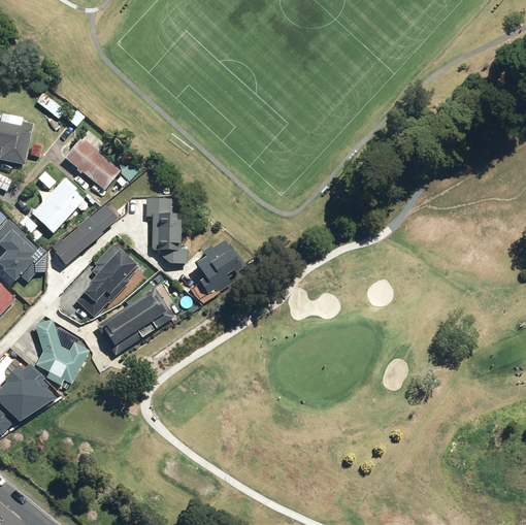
[(65,107),(44,91),(37,100),(43,105),(38,110),(50,120),(54,115),(57,118),(65,107)]
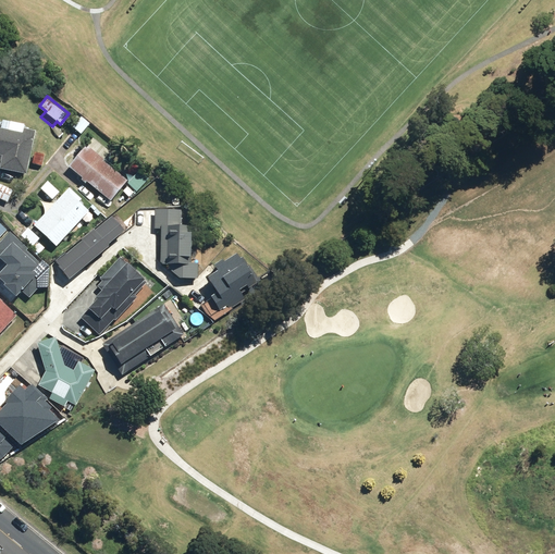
[(91,123),(82,114),(72,125),(81,134),(91,123)]
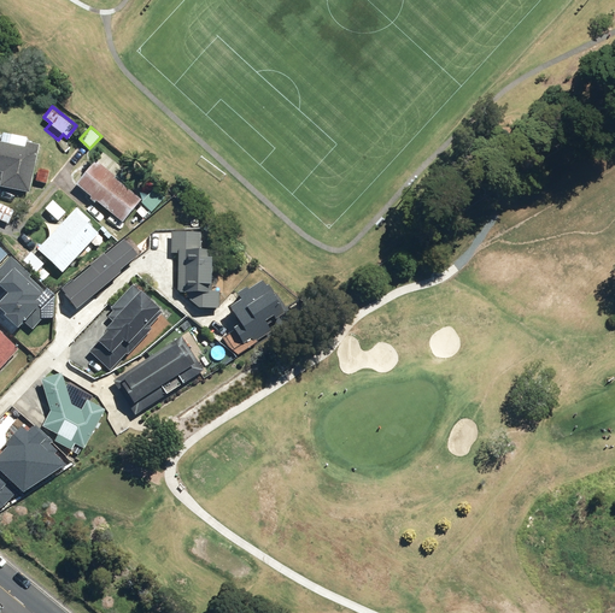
[(3,141),(0,140),(0,169),(6,170),(3,189),(31,193),(40,139),(4,134),(3,141)]
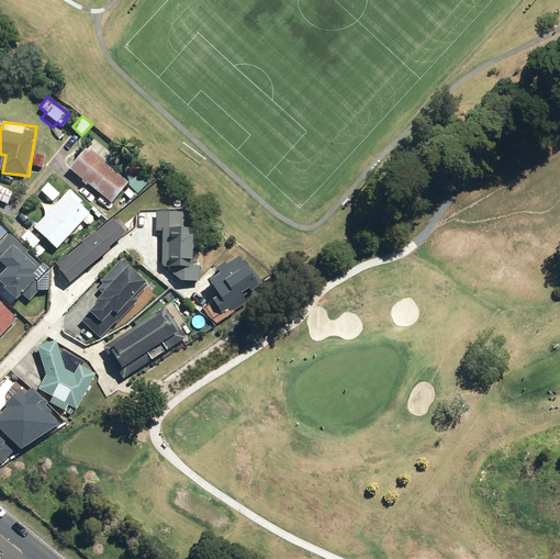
[(113,153),(94,136),(68,167),(112,205),(122,192),(131,200),(137,192),(129,185),(131,181),(107,160),(113,153)]
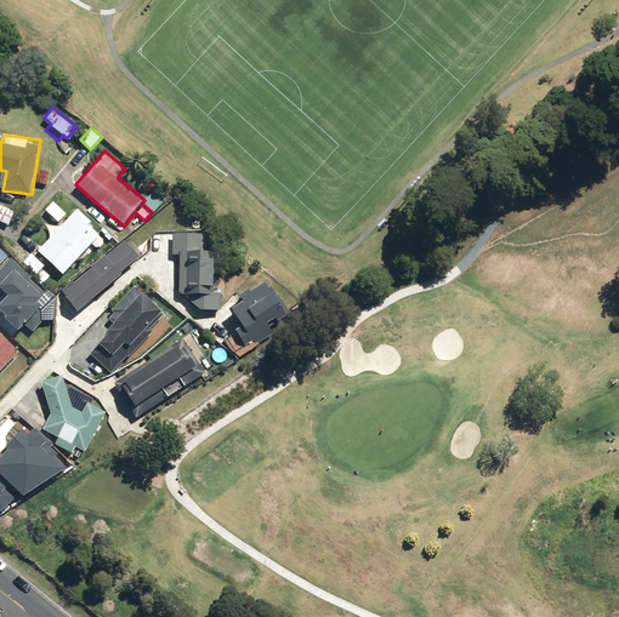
[(52,169),(39,166),(37,183),(50,186),(52,169)]
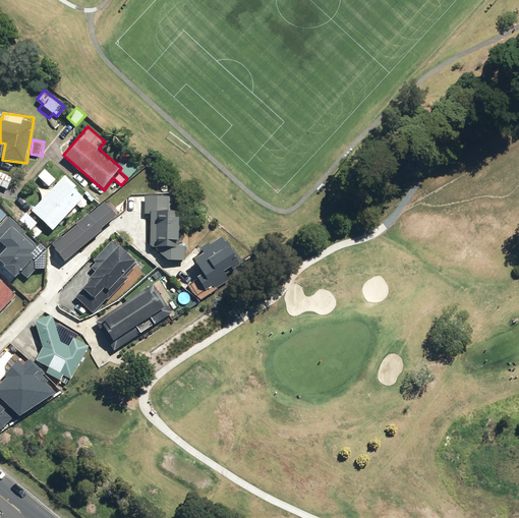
[(14,176),(0,169),(0,184),(8,188),(14,176)]
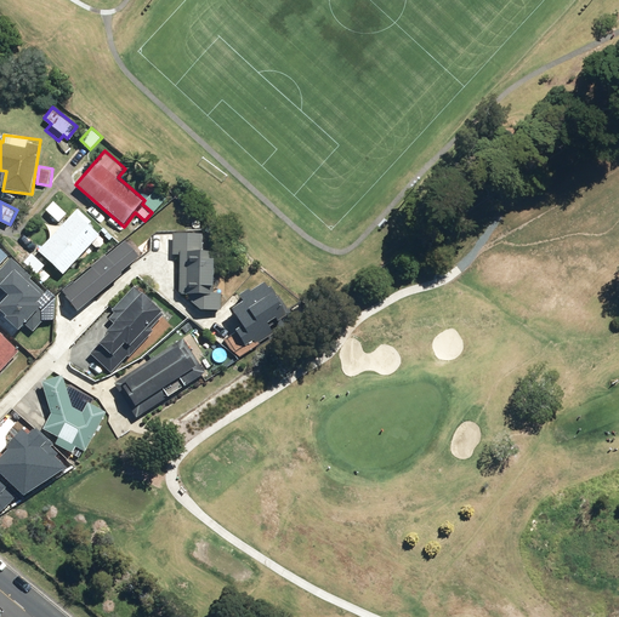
[(80,207),(38,249),(61,273),(100,235),(90,226),(94,222),(80,207)]
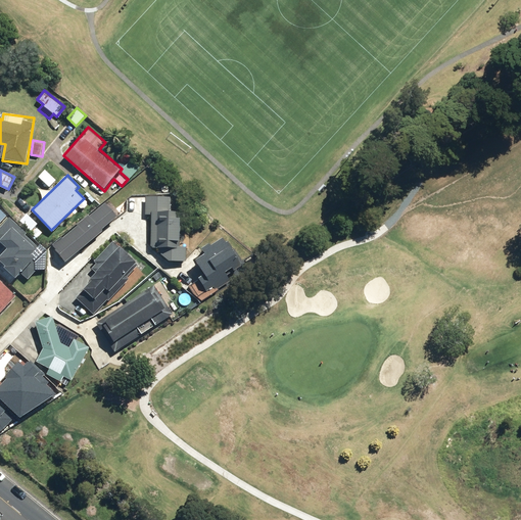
[(172,195),(145,194),(144,215),(151,215),(150,248),(162,249),(162,256),(169,262),(186,263),(186,247),(179,246),(180,230),(188,230),(188,213),(172,213),(172,195)]
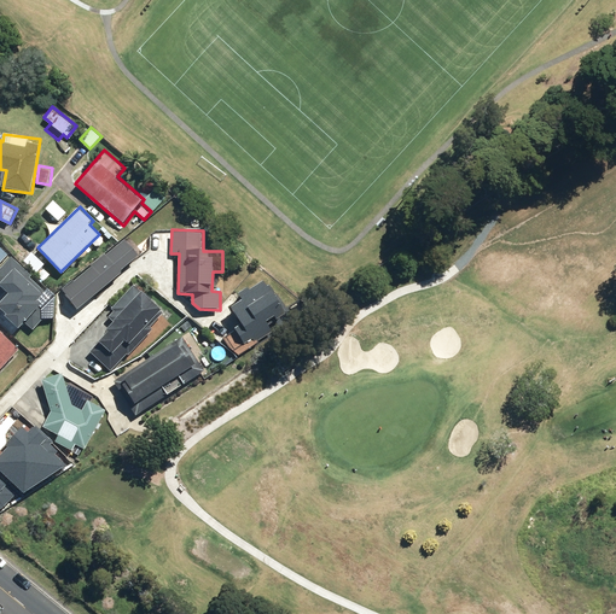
[(57,291),(75,310),(146,247),(132,231),(106,252),(102,247),(76,269),(79,272),(57,291)]
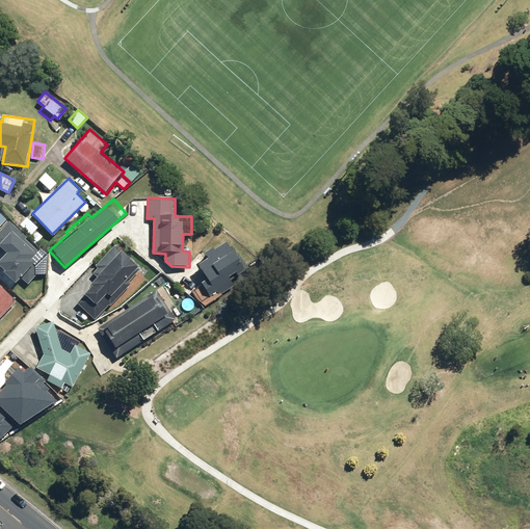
[(29,284),(36,276),(37,264),(32,259),(40,252),(10,219),(0,229),(0,248),(6,256),(0,261),(0,268),(14,284),(22,276),(29,284)]
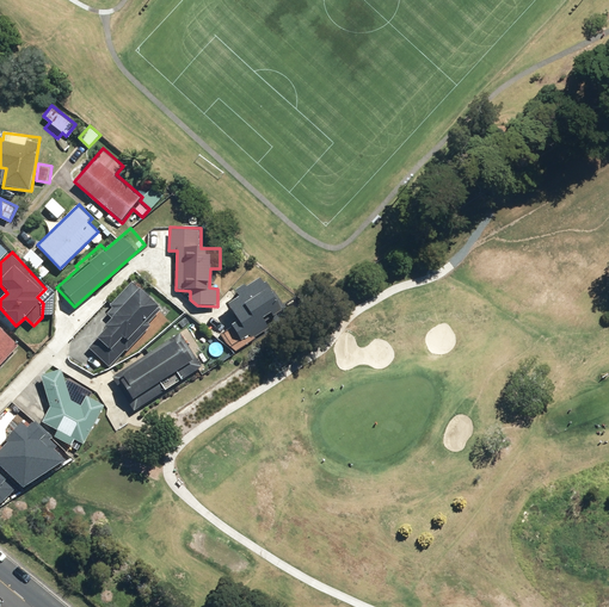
[(45,262),(37,271),(53,285),(61,277),(45,262)]
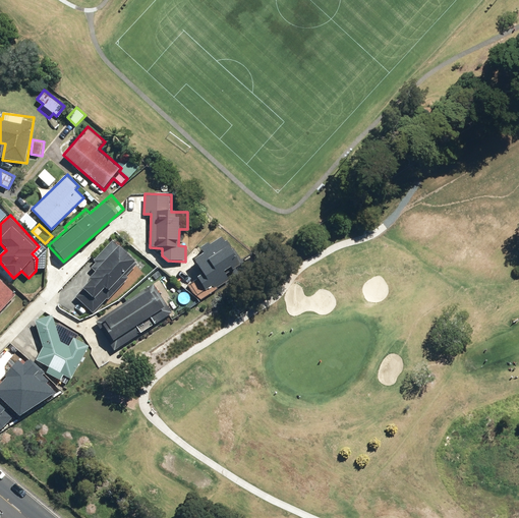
[(136,264),(116,243),(112,247),(108,243),(93,259),(95,262),(90,268),(95,272),(88,279),(90,281),(76,295),(94,312),(129,277),(126,274),(136,264)]
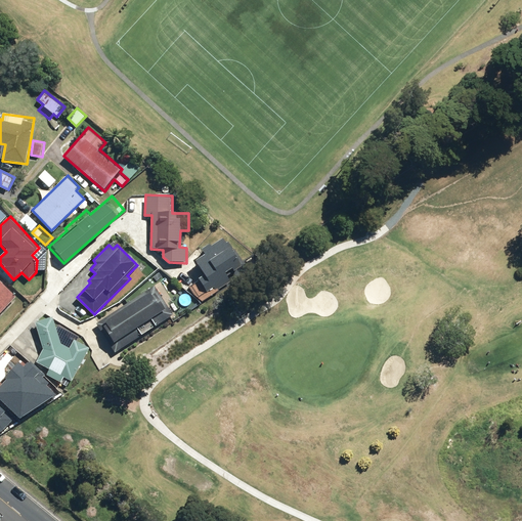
[(0,312),(15,296),(0,280),(0,312)]
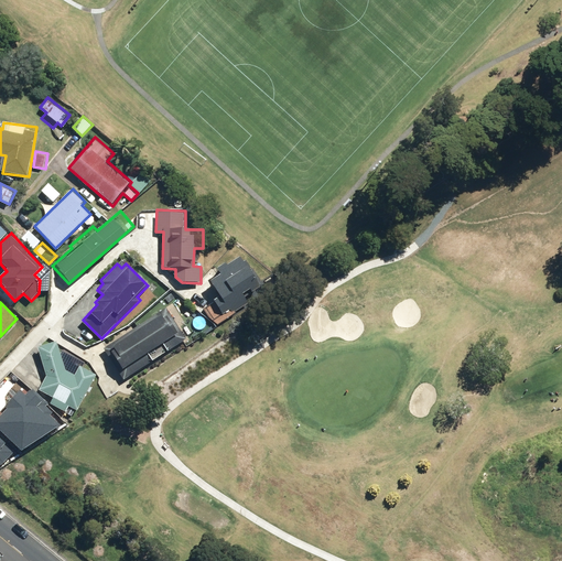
[(164,309),(105,346),(127,379),(148,366),(142,359),(148,355),(153,363),(161,357),(155,349),(162,345),(168,352),(185,341),(164,309)]
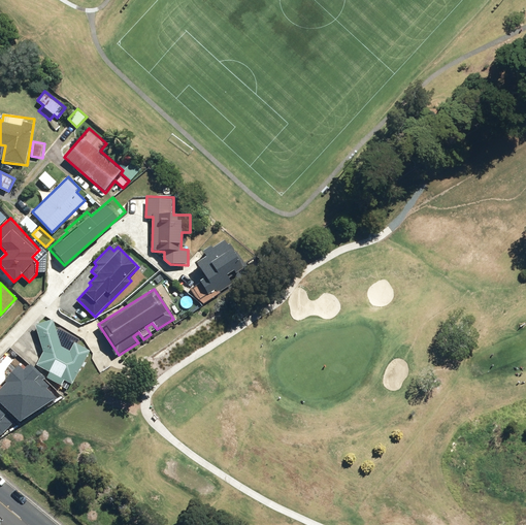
[(53,320),(35,325),(43,352),(36,365),(73,384),(90,351),(74,343),(70,352),(61,347),(53,320)]
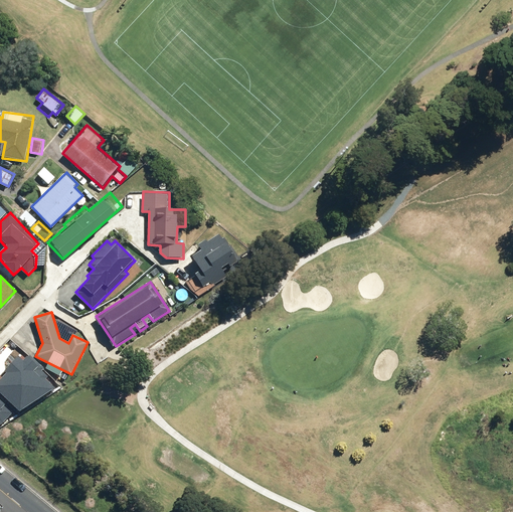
[(0,400),(4,396),(11,403),(44,368),(23,347),(0,371),(0,400)]
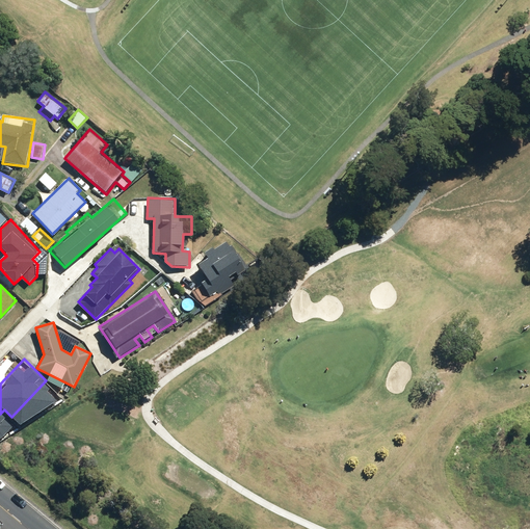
[(95,370),(81,372),(83,381),(96,379),(95,370)]
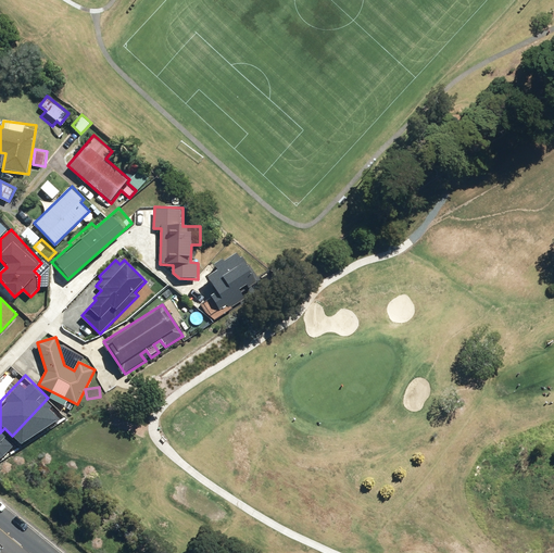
[(63,414),(52,402),(32,419),(42,432),(63,414)]
